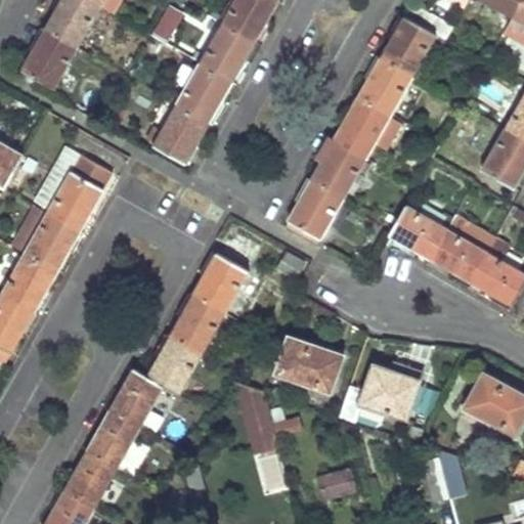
[(48,33),(78,49),(101,7),(87,0),(66,0),(57,14),(55,13),(45,31),(48,33)]
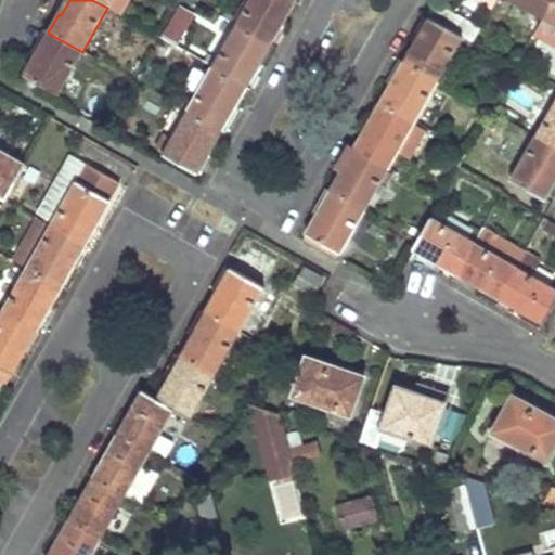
[(112,0),(107,8),(121,16),(130,0),(112,0)]
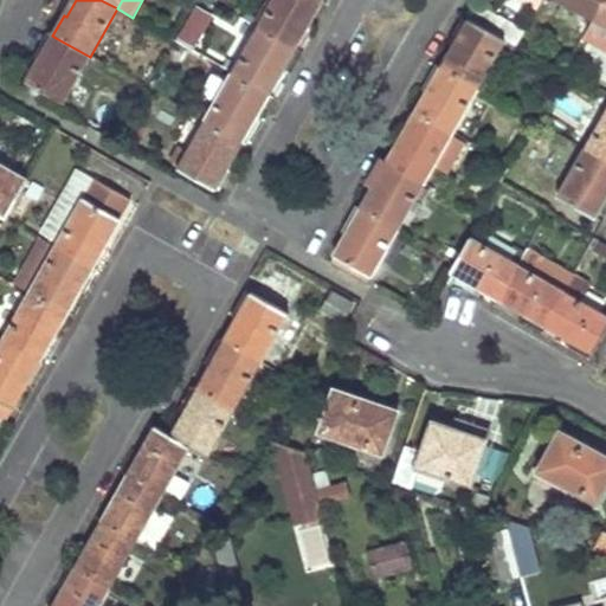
[(274,0),(259,27),(294,46),(308,23),(309,24),(310,24),(311,21),(323,1),(321,0),(274,0)]
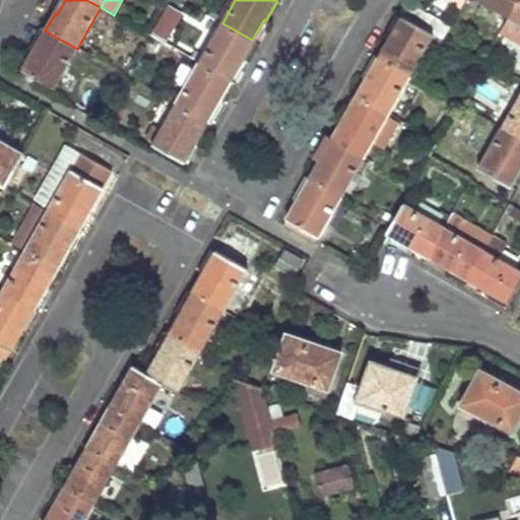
[(464,0),(443,0),(460,9),(464,0)]
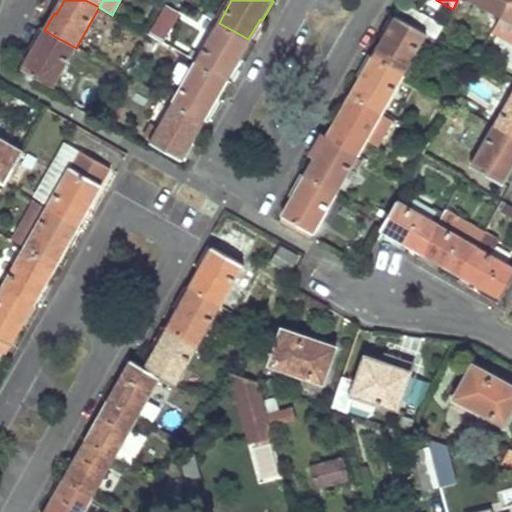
[(473,0),(491,10),(501,16),(510,0),(473,0)]
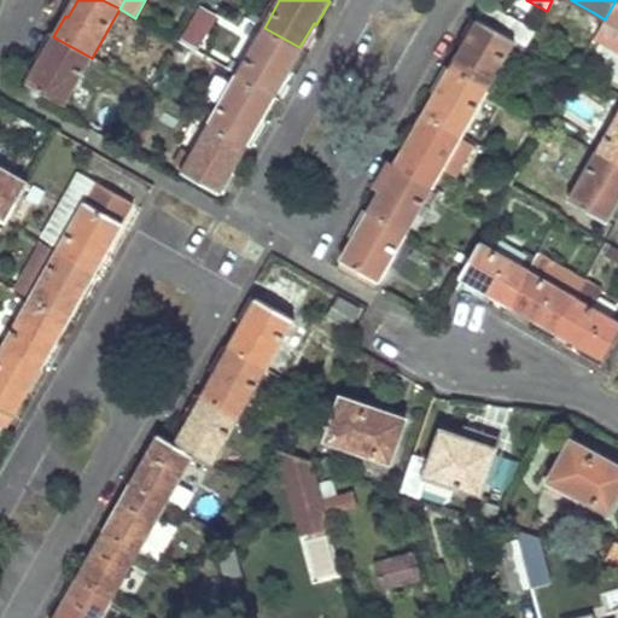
[(617,27),(617,0),(616,0),(605,19),(617,27)]
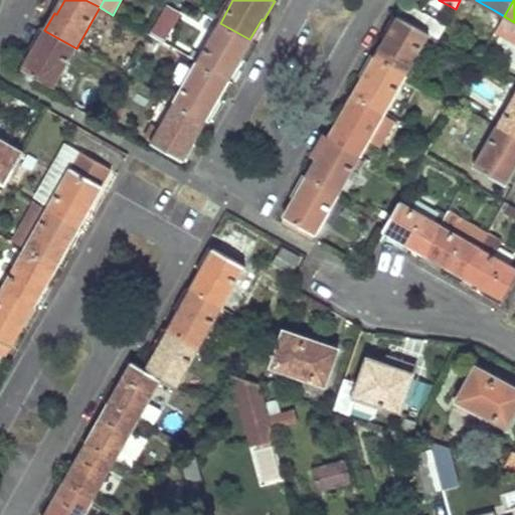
[(401,18),(439,40),(446,28),(405,4),(398,17),(401,18)]
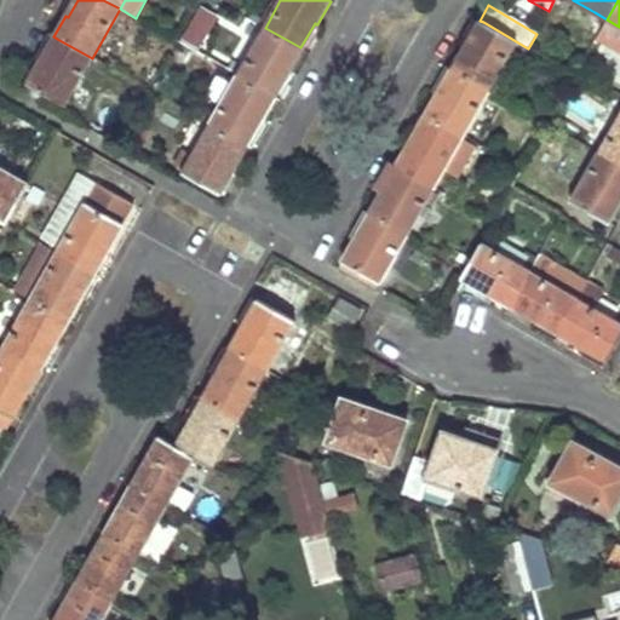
[(202,52),(219,15),(197,6),(182,42),(202,52)]
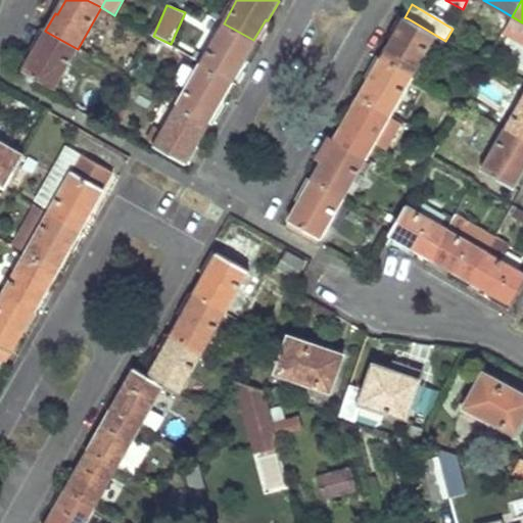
[(522,22),(512,16),(504,33),(522,43),(522,22)]
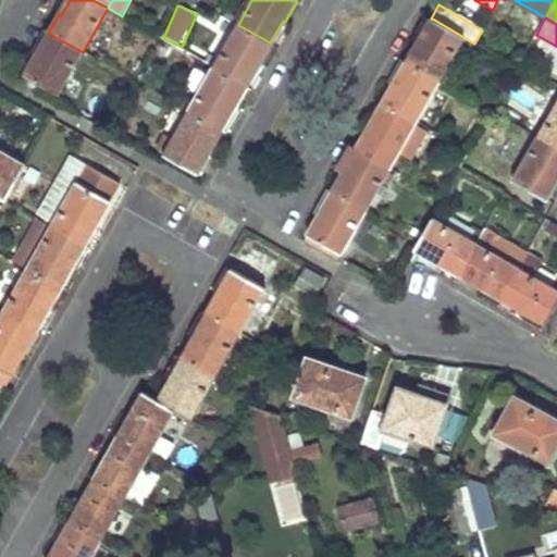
[(469,52),(474,44),(434,20),(420,44),(417,42),(406,62),(409,63),(440,81),(459,47),(469,52)]
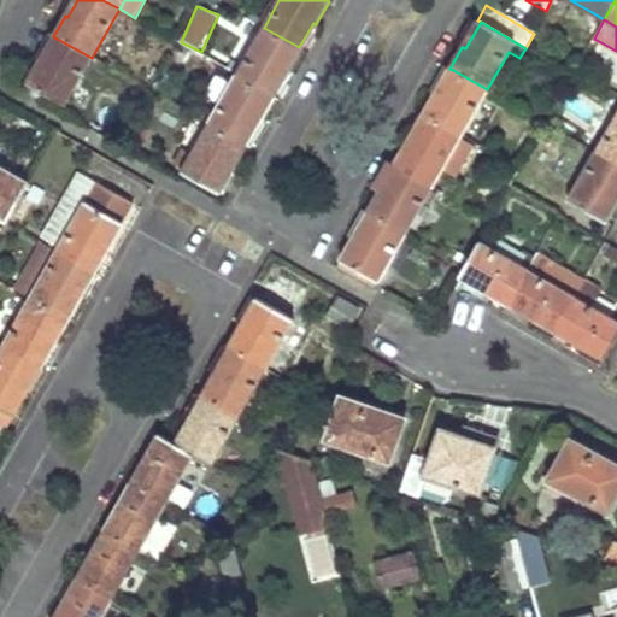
[(299,47),(264,28),(238,76),(272,95),(286,72),(288,74),(288,72),(301,48),(299,47)]
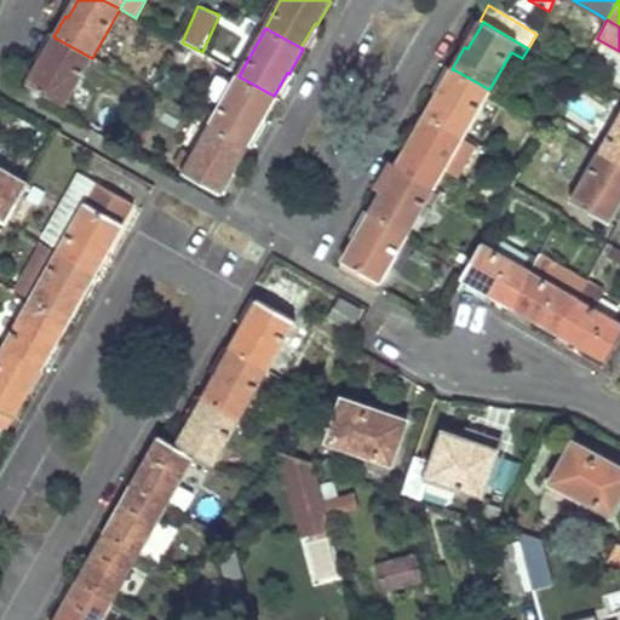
[(65,105),(92,58),(57,39),(50,51),(42,63),(39,62),(27,84),(65,105)]
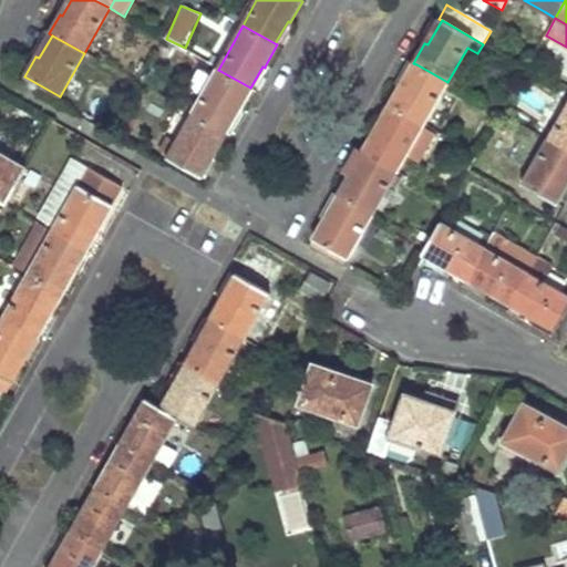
[(422,127),(447,82),(416,64),(403,86),(401,85),(388,109),(391,110),(422,127)]
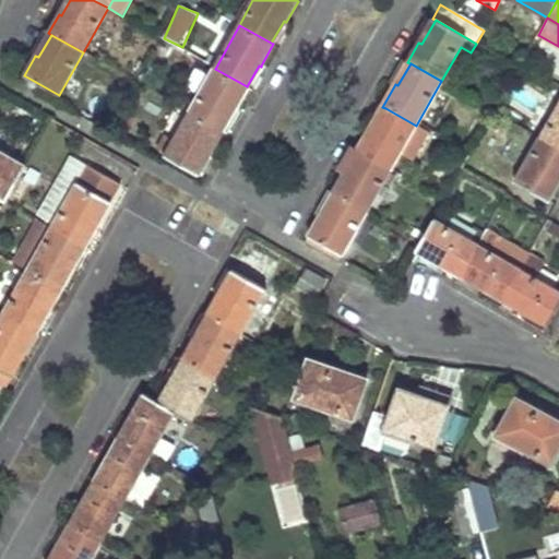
[(215,69),(190,113),(221,130),(235,107),(237,109),(239,104),(249,87),(247,86),(215,69)]
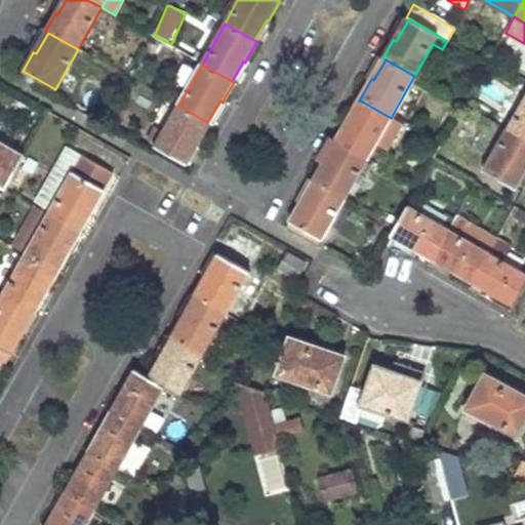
[(524,95),(507,129),(524,139),(524,95)]
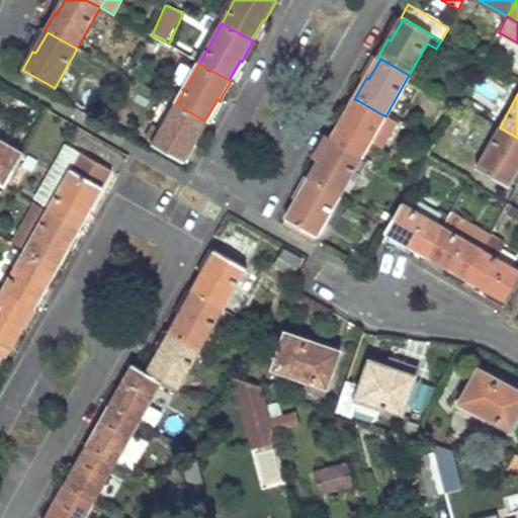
[(396,122),(385,116),(357,100),(345,120),(343,118),(332,138),(334,139),(363,156),(378,128),(390,134),(396,122)]
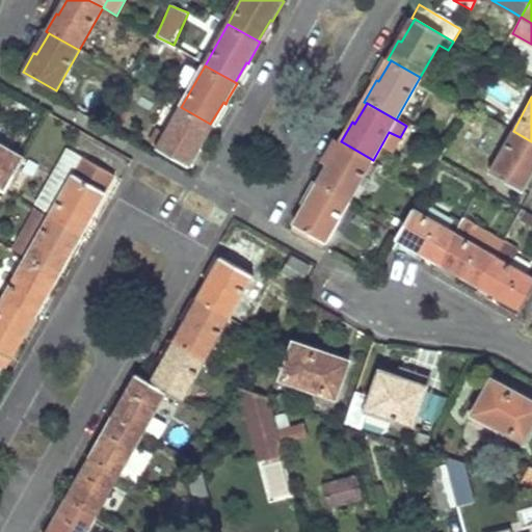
[(188,165),(200,144),(202,145),(203,144),(213,126),(210,124),(181,107),(164,135),(158,147),(158,148),(188,165)]
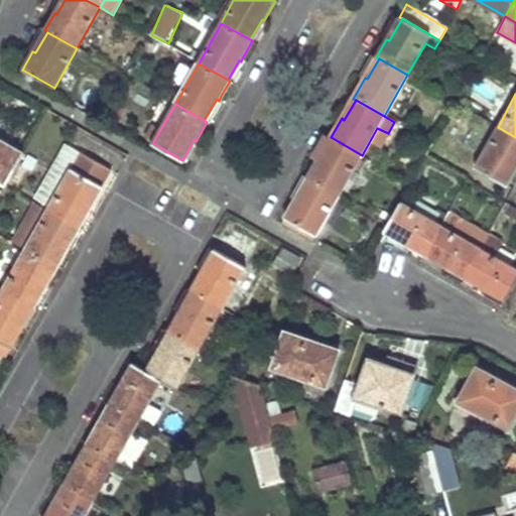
[(151,127),(145,137),(153,142),(159,131),(151,127)]
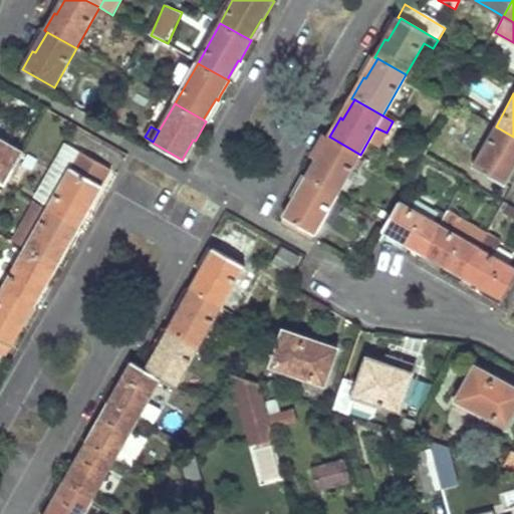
[(513,164),(513,161),(513,137),(496,126),(473,166),(505,185),(510,176),(513,168),(513,164)]
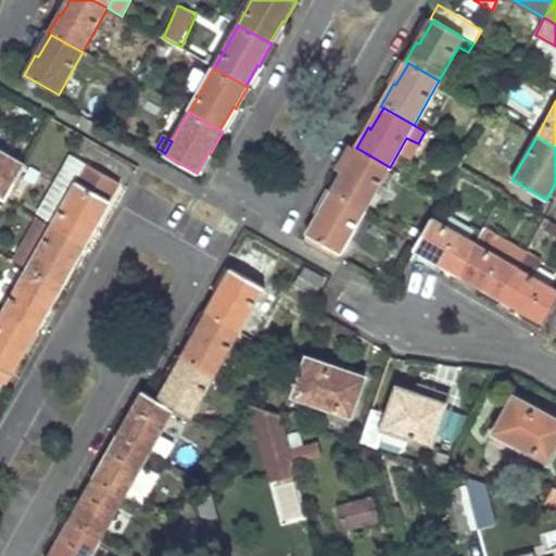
[(378,186),(390,167),(358,149),(346,171),(344,169),(331,192),(333,193),(364,211),(378,186)]
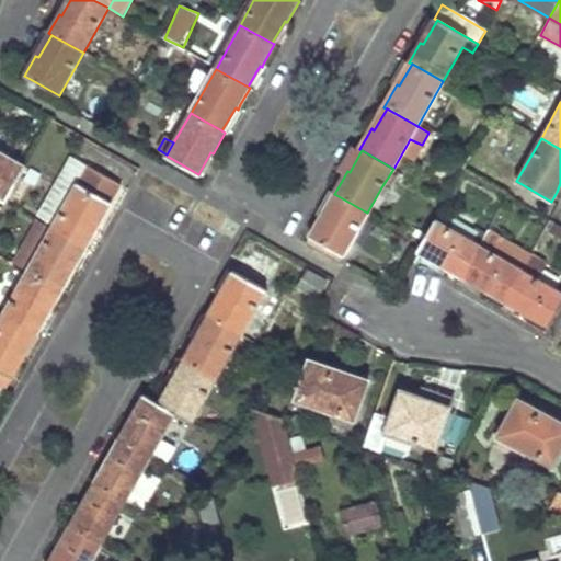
[(0,198),(6,202),(24,168),(0,153),(0,198)]
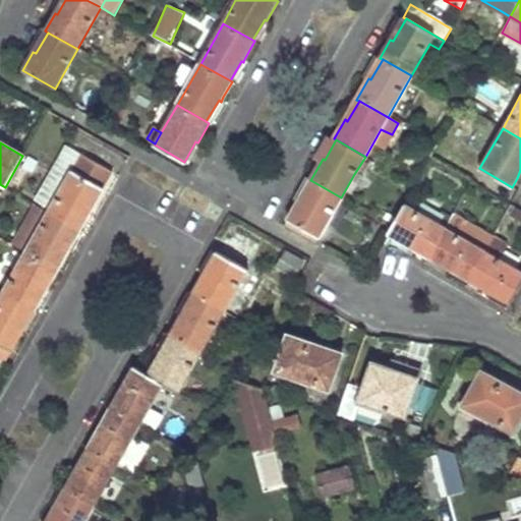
[(380,145),(372,158),(381,163),(388,150),(380,145)]
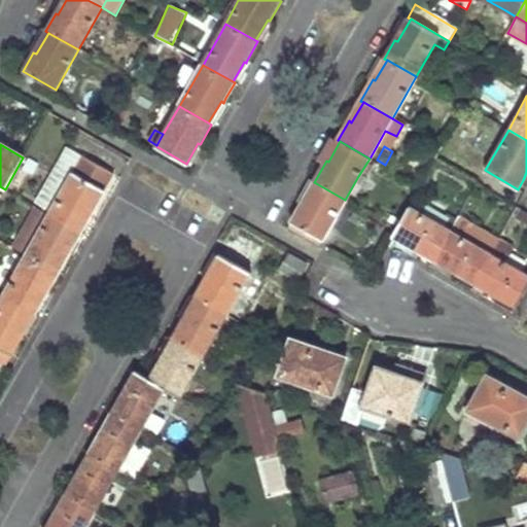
[(48,198),(41,209),(49,214),(82,157),(67,149),(42,194),(48,198)]
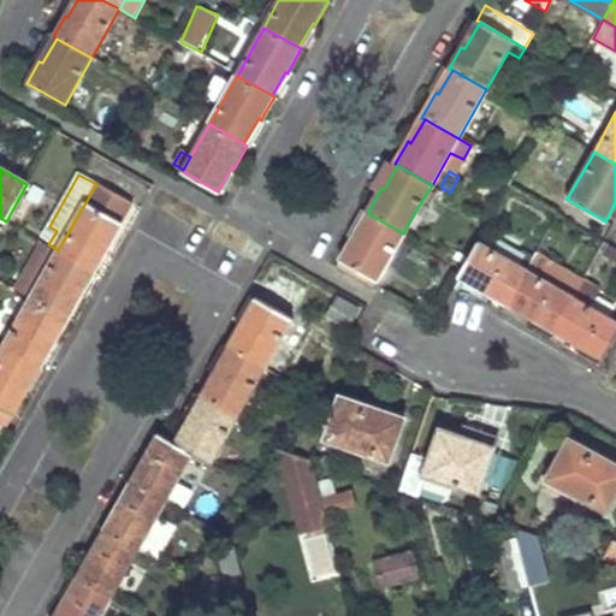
[(58,250),(57,252),(93,272),(105,248),(108,249),(132,206),(96,184),(58,250)]
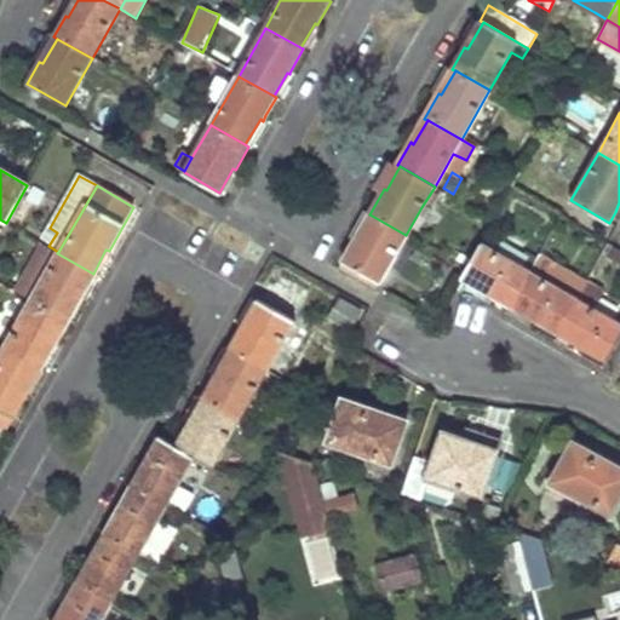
[(379,282),(406,235),(372,216),(359,240),(356,237),(342,262),(379,282)]
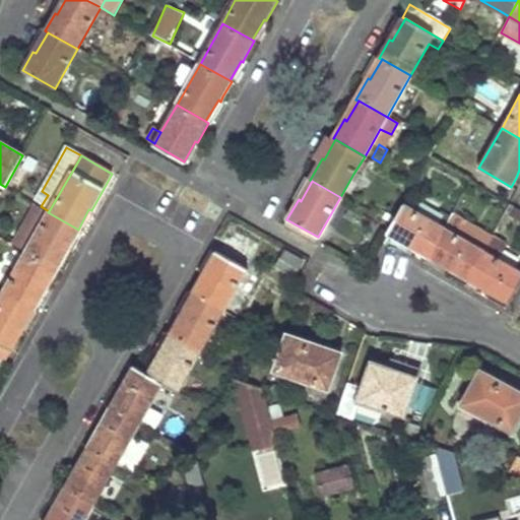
[(429,253),(444,226),(404,203),(389,231),(409,243),(407,246),(427,256),(429,253)]
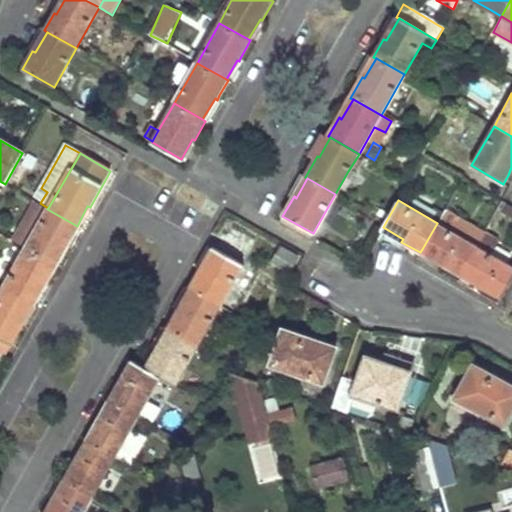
[(27,245),(45,212),(33,206),(14,238),(27,245)]
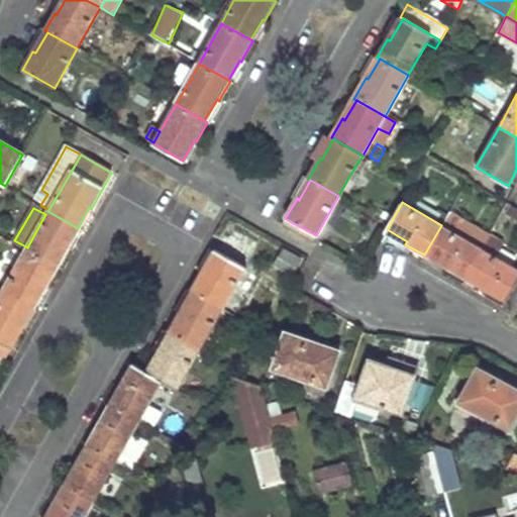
[(25,251),(57,270),(69,248),(67,247),(78,228),(47,211),(45,214),(27,247),(25,251)]
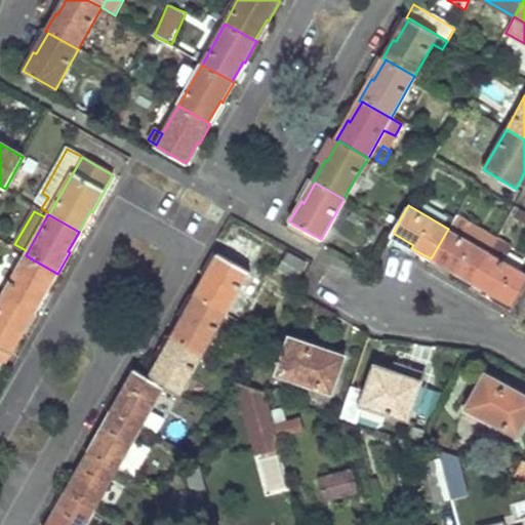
[(467,221),(455,215),(448,229),(459,235),(467,221)]
